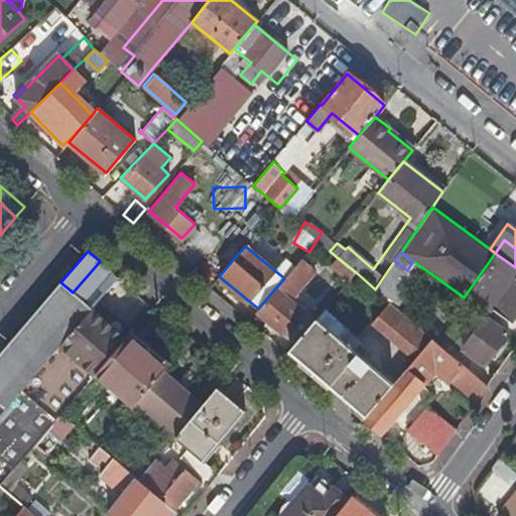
[(495,253),(464,297),(515,335),(515,319),(515,318),(515,267),(495,253)]
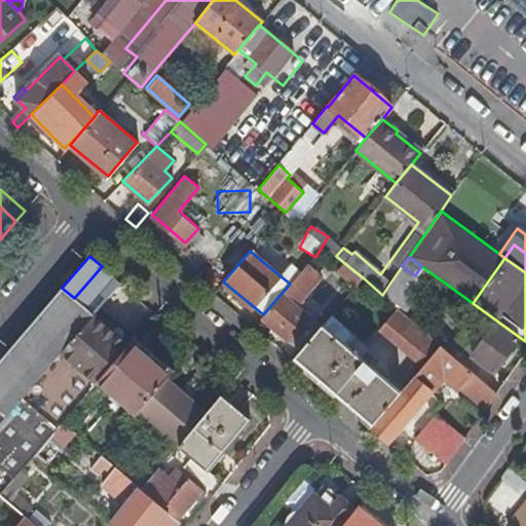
[(337,272),(355,287),(363,277),(344,263),(337,272)]
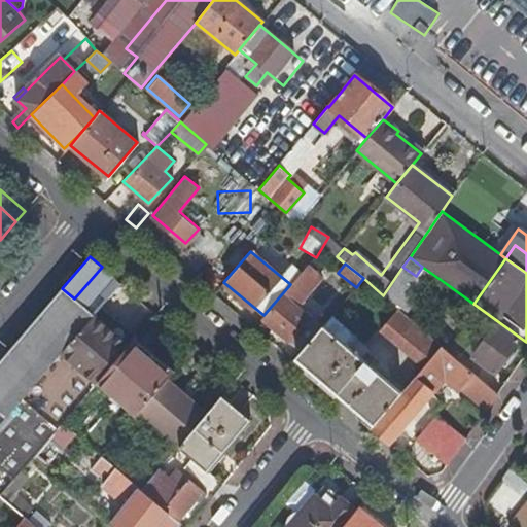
[(321,279),(306,266),(290,284),(264,315),(260,318),(301,352),(321,328),(296,307),(321,279)]
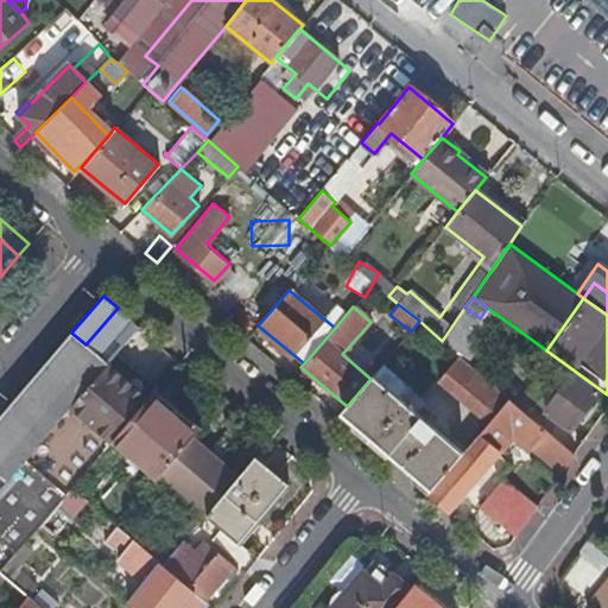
[(101,358),(133,321),(118,308),(86,344),(71,333),(0,415),(0,476),(6,481),(108,363),(101,358)]
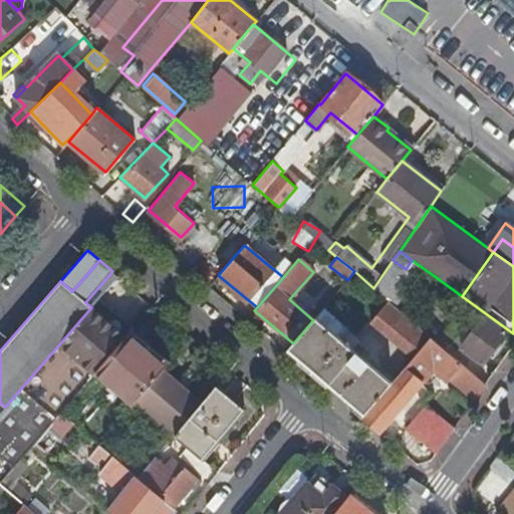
[(394,285),(406,269),(393,260),(373,288),(390,301),(395,306),(404,292),(394,285)]
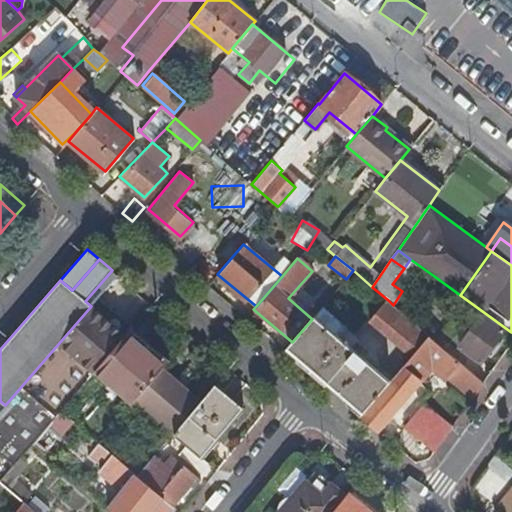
[(85,301),(91,306),(98,298),(117,275),(112,270),(85,301)]
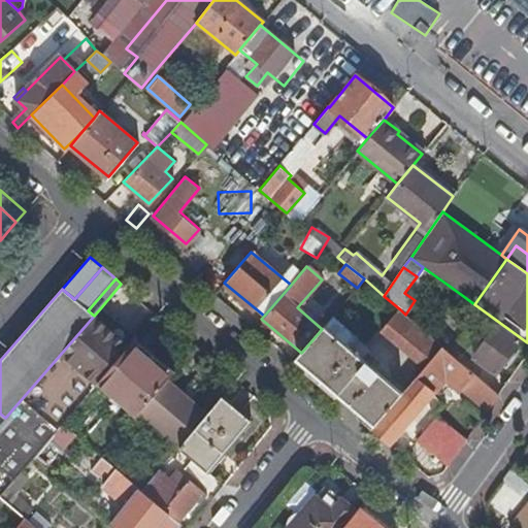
[(135,336),(101,307),(94,316),(5,418),(0,424),(0,468),(12,480),(32,458),(61,424),(98,381),(131,342),(135,336)]
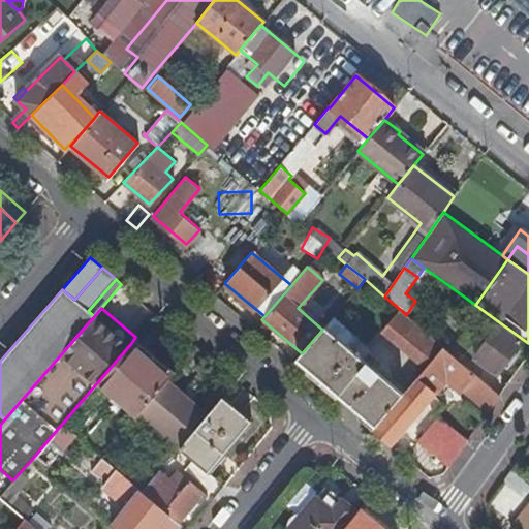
[(382,332),(425,368),(431,362),(443,347),(406,315),(401,310),(382,332)]
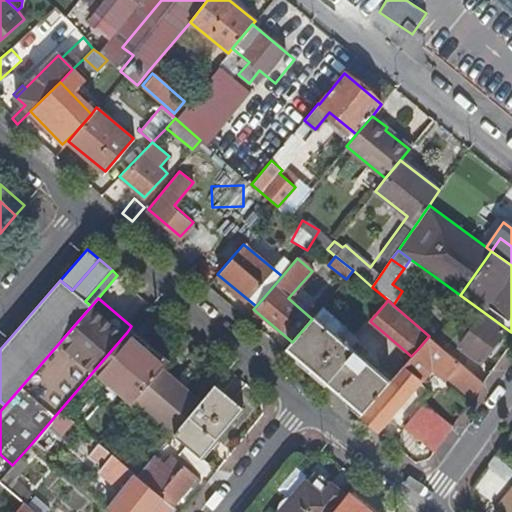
[(476,308),(462,327),(470,332),(460,346),(480,361),(504,329),(476,308)]
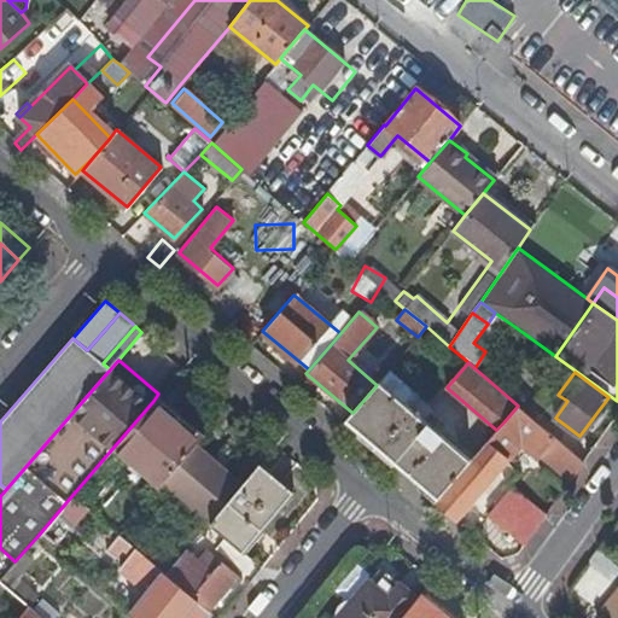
[(471,460),(379,382),(377,385),(353,413),(348,419),(439,497),(471,460)]
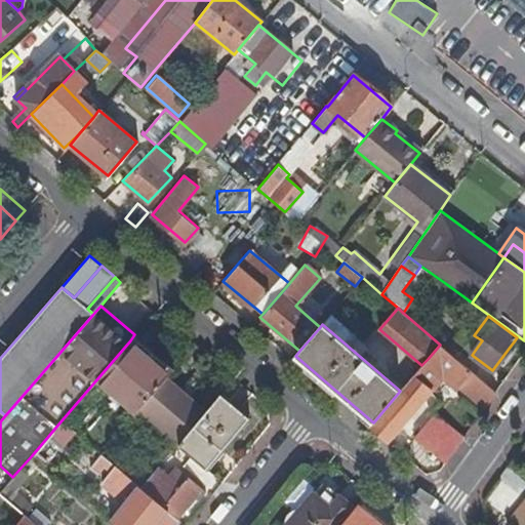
[(463,349),(472,355),(482,340),(474,335),(463,349)]
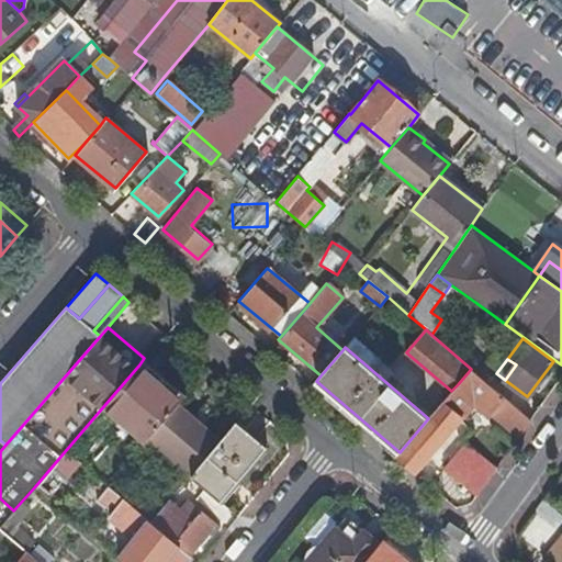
[(181,400),(139,364),(104,405),(147,441),(147,440),(178,404),(181,400)]
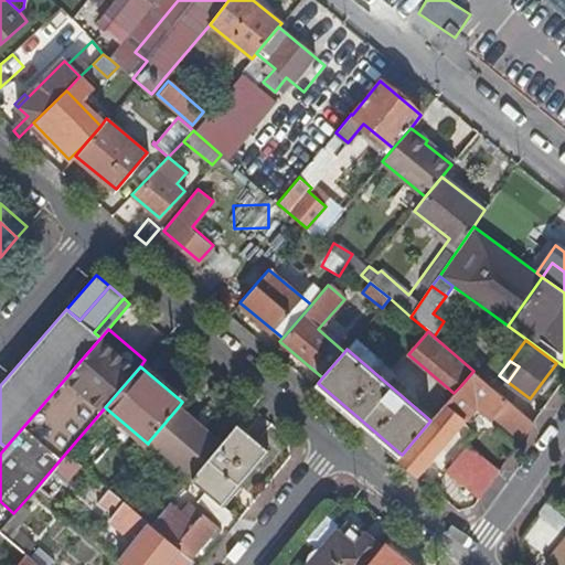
[(496,416),(521,438),(533,422),(508,401),(473,371),(460,386),(454,393),(446,403),(430,420),(402,455),(398,460),(416,476),(464,418),(461,416),(476,398),(496,416)]
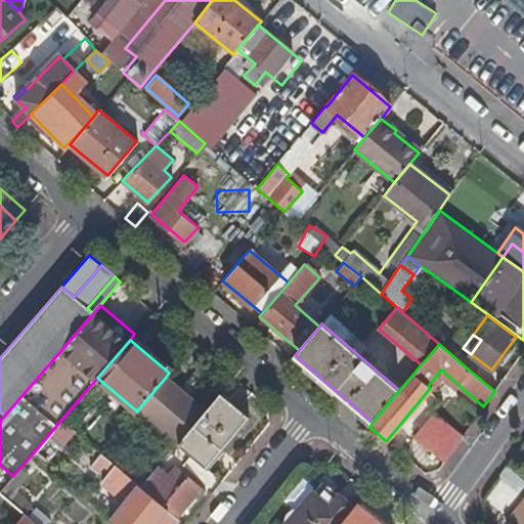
[(205,410),(166,377),(137,410),(176,443),(205,410)]
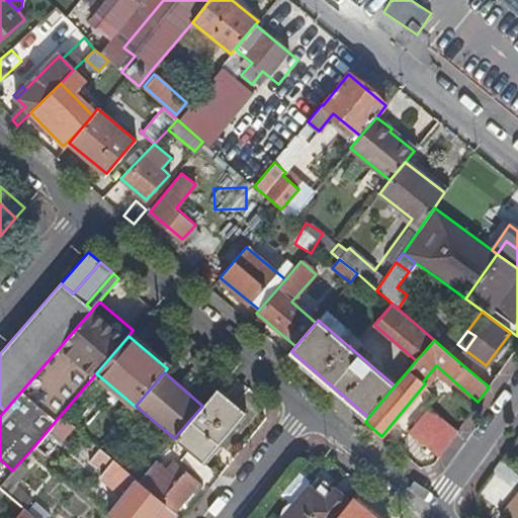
[(218,391),(176,439),(203,461),(244,413),(218,391)]
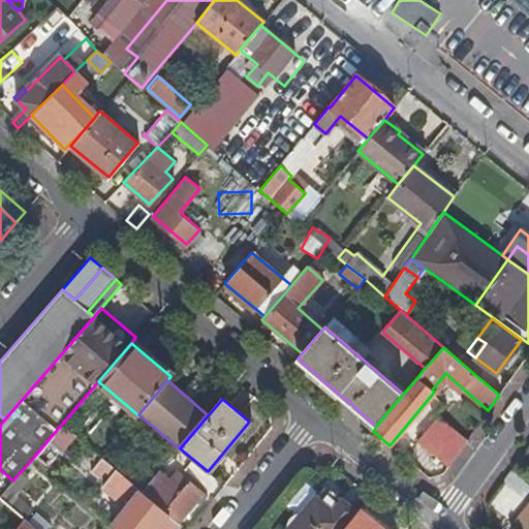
[(436,456),(447,466),(466,440),(436,415),(416,439),(430,450),(425,456),(431,462),(436,456)]
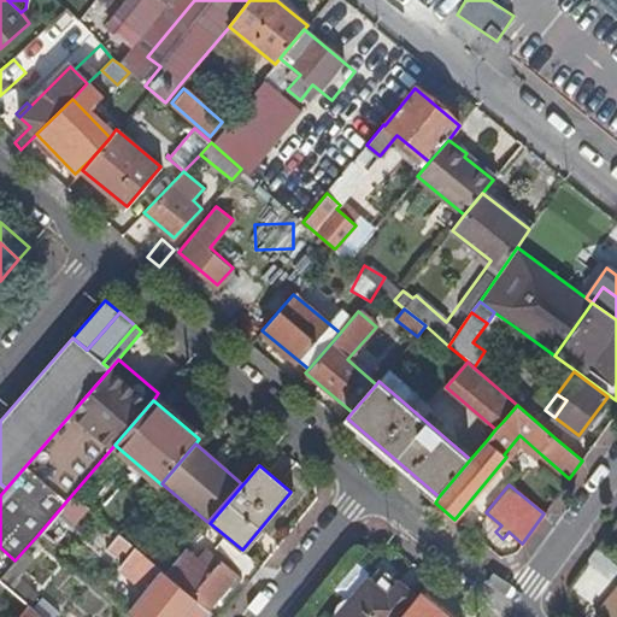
[(72,495),(57,516),(72,527),(88,507),(72,495)]
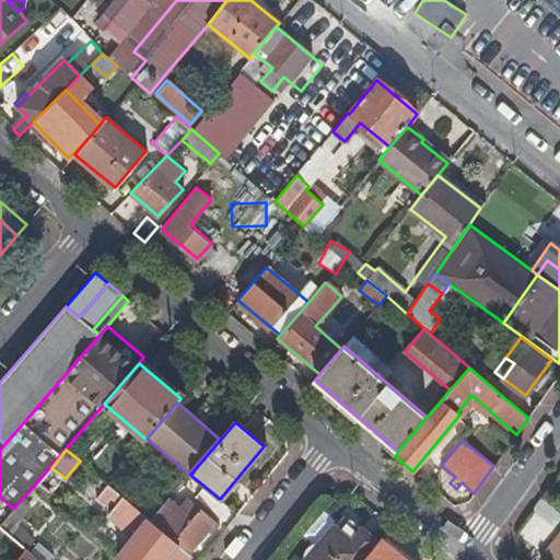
[(216,516),(224,505),(188,475),(178,486),(216,516)]
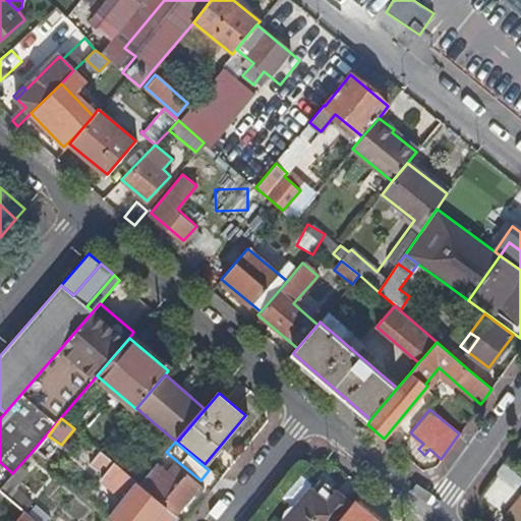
[(98,469),(128,496),(137,483),(107,457),(98,469)]
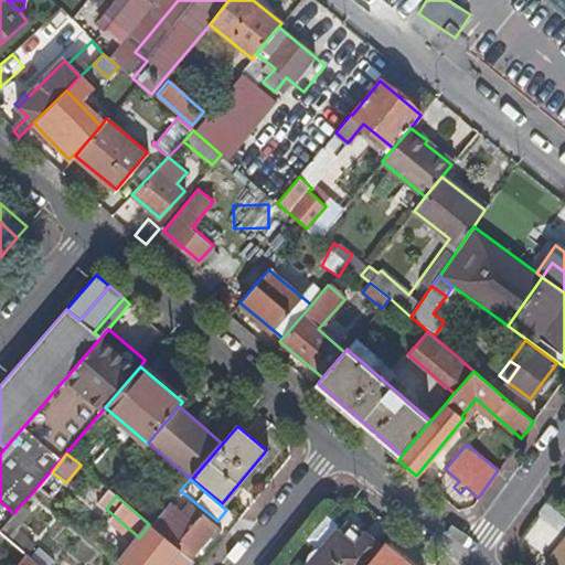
[(151,525),(190,557),(209,535),(213,539),(220,531),(215,526),(187,503),(178,512),(168,504),(151,525)]
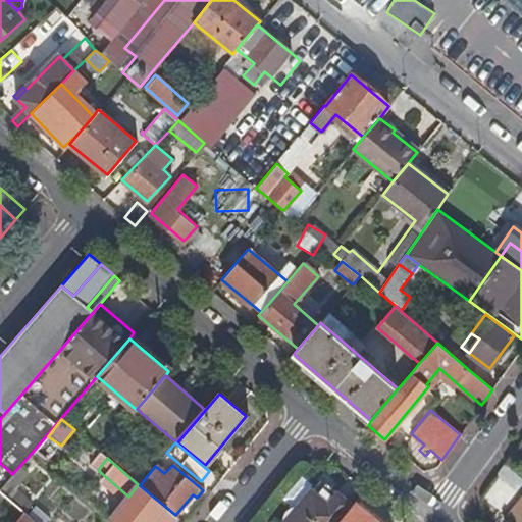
[(333,521),(349,505),(319,480),(283,521),(333,521)]
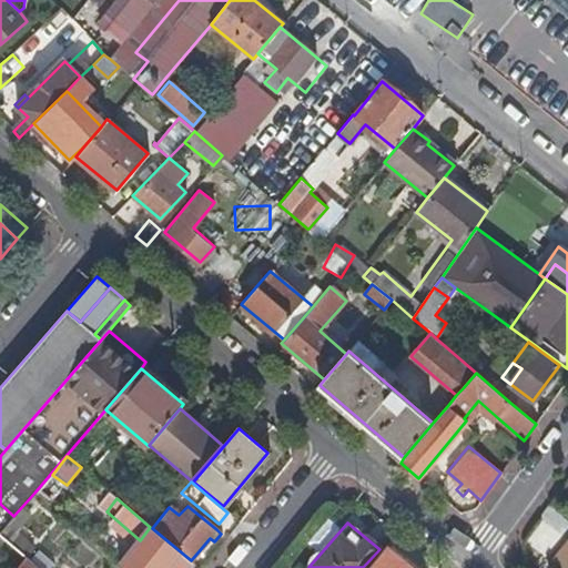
[(33,546),(7,524),(0,531),(0,534),(26,556),(33,546)]
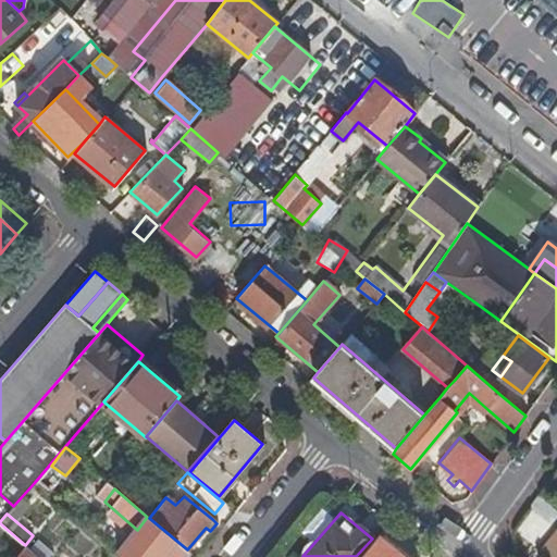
[(184,555),(188,551),(187,549),(149,518),(147,517),(137,530),(136,531),(146,540),(150,534),(153,537),(137,556),(183,556),(185,556),(184,555)]
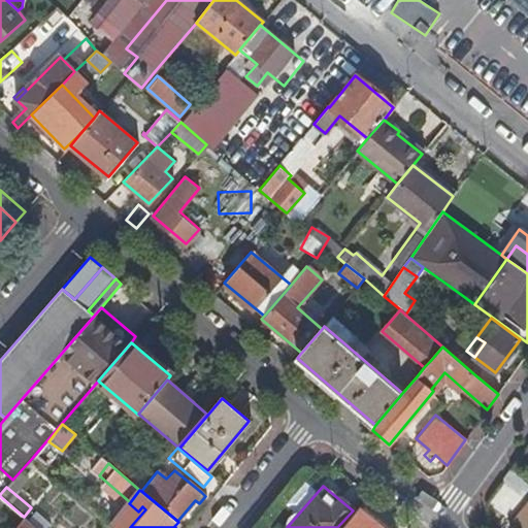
[(515,527),(527,527),(527,494),(506,519),(516,527),(515,527)]
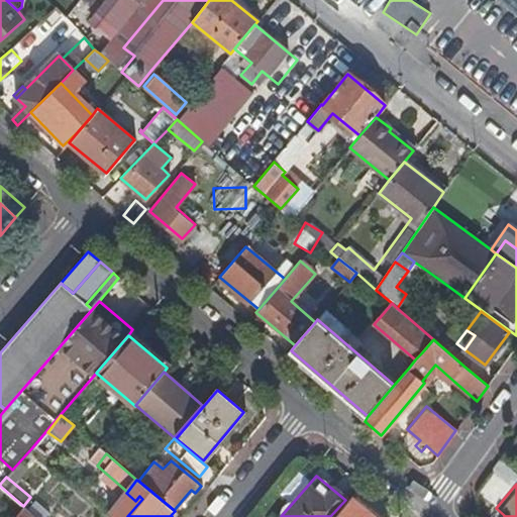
[(372,516),(351,500),(336,516),(372,516)]
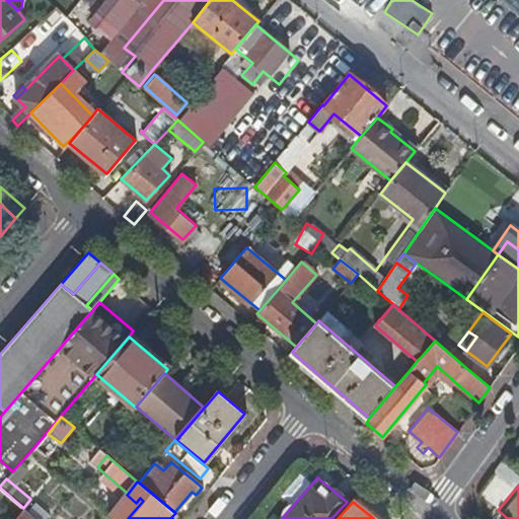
[(38,505),(30,514),(35,518),(47,518),(50,516),(38,505)]
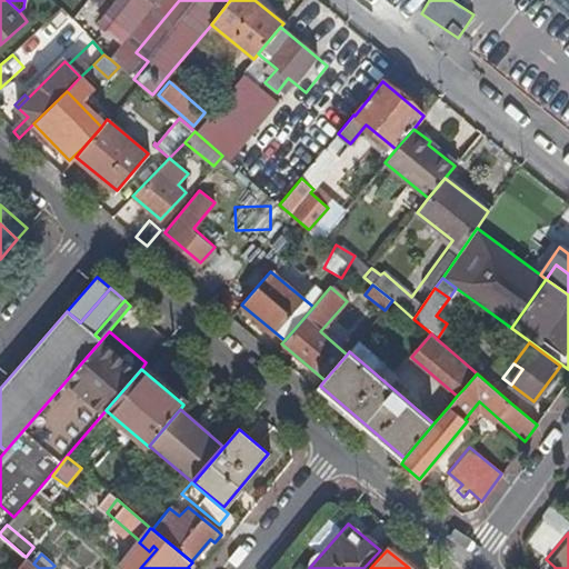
[(39,568),(33,563),(26,557),(15,568),(39,568)]
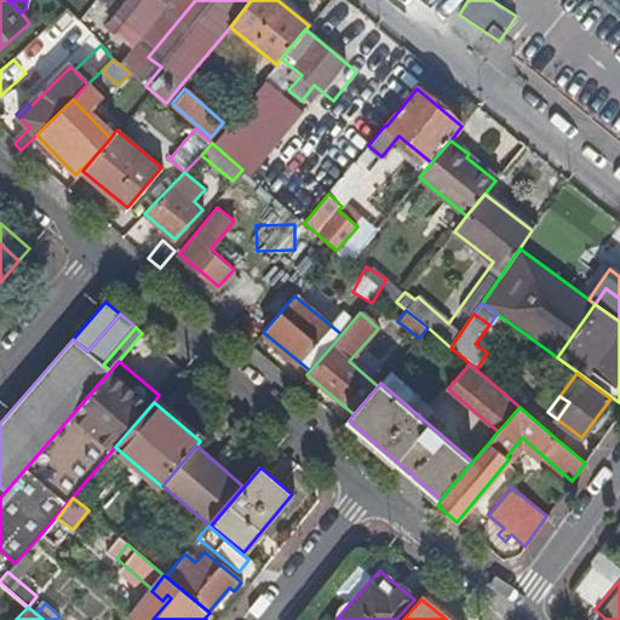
[(604,619),(606,619),(595,609),(590,615),(596,619),(604,619)]
